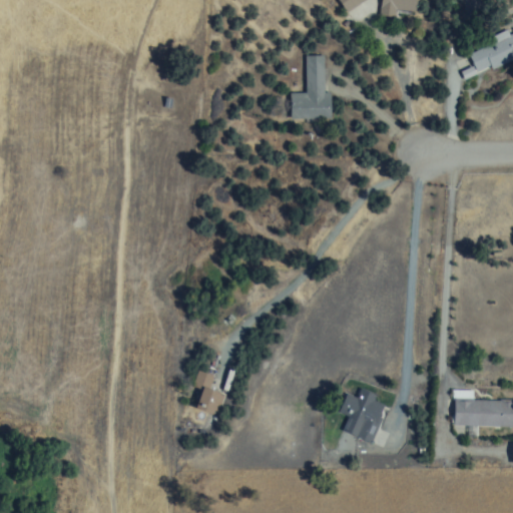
[(336,0),(345,13),(366,0),(336,0)]
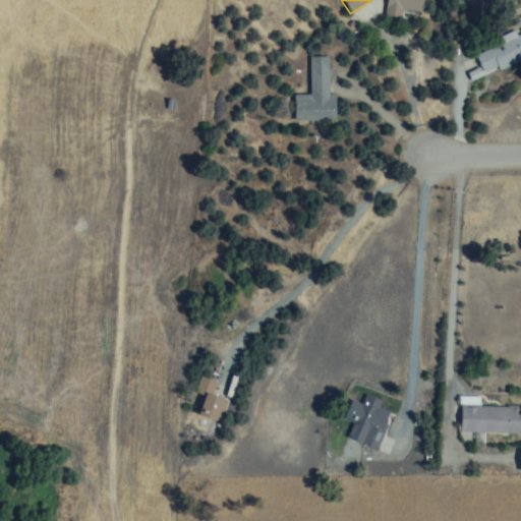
[(482,75),(520,62),(520,33),(473,48),(482,75)]
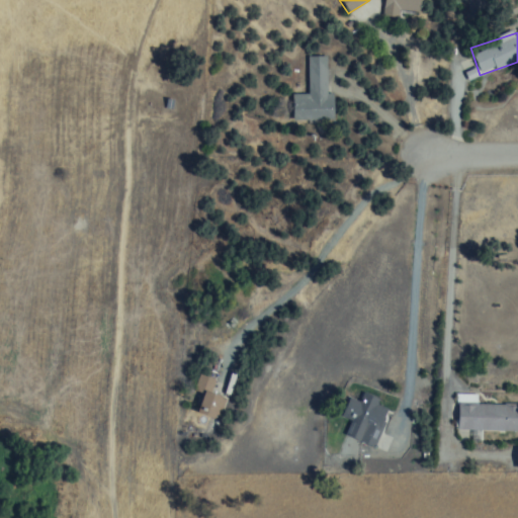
[(333,94),(327,94),(327,58),(308,58),(308,94),(290,94),(290,121),(333,121),(333,94)]
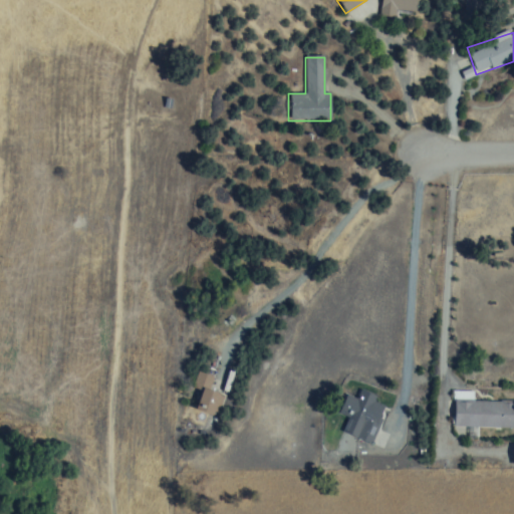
[(216,415),(219,392),(211,391),(213,374),(198,373),(193,412),(216,415)]
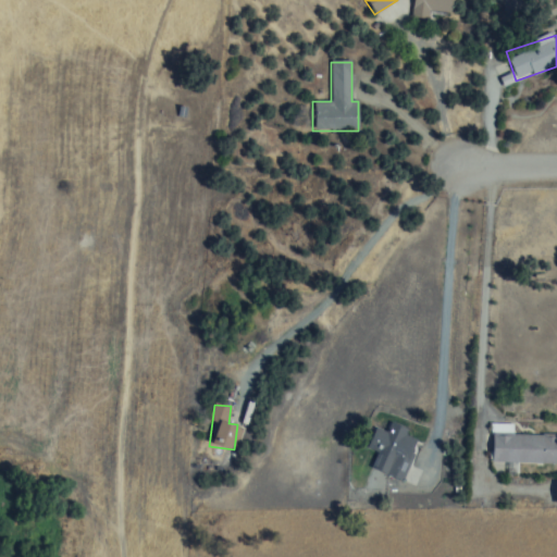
[(403,480),(417,438),(407,435),(408,429),(388,422),(385,432),(370,426),(363,448),(391,457),(384,474),(403,480)]
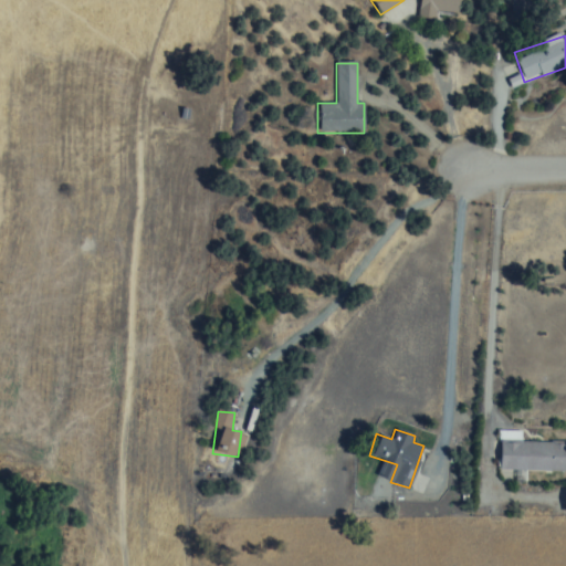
[(565,465),(565,441),(499,440),(499,471),(565,472),(565,465)]
